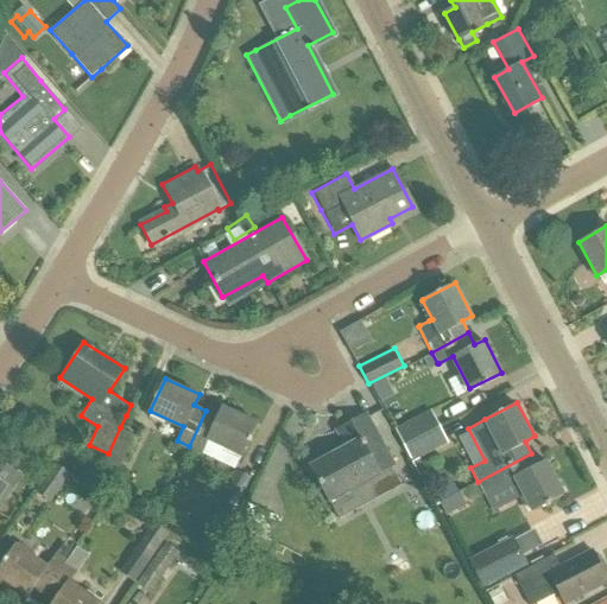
[(206,411),(189,446),(201,451),(208,438),(242,455),(258,421),(223,406),(219,417),(206,411)]
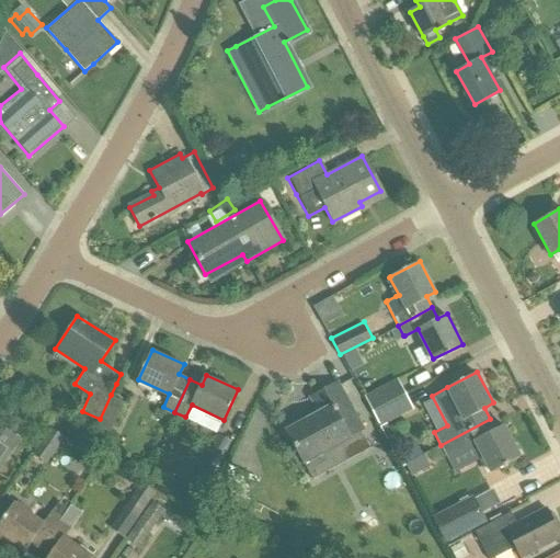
[(372,409),(404,391),(397,376),(363,393),(372,409)]
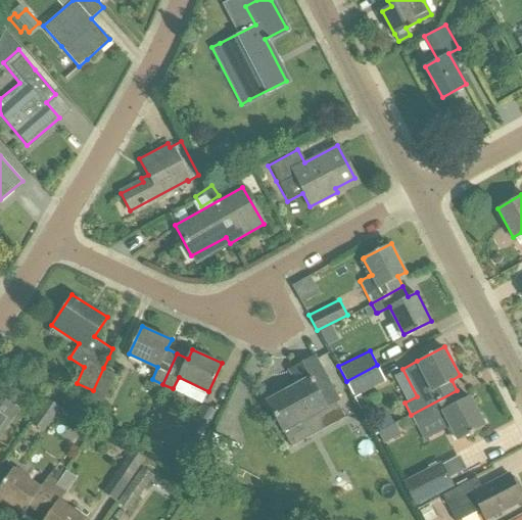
[(283,430),(328,407),(327,405),(340,397),(317,353),(290,368),(298,383),(268,399),(283,430)]
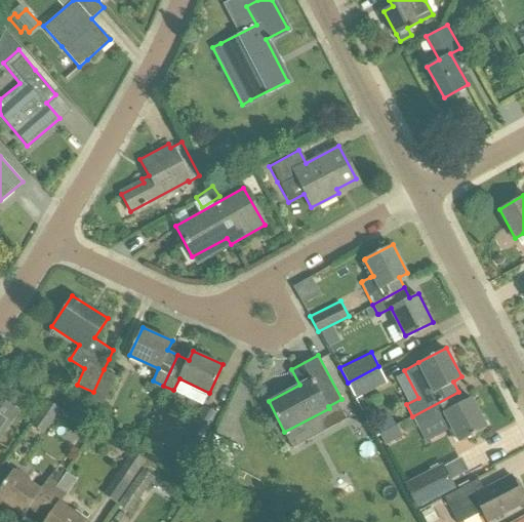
[(355,398),(387,382),(378,366),(348,383),(355,398)]
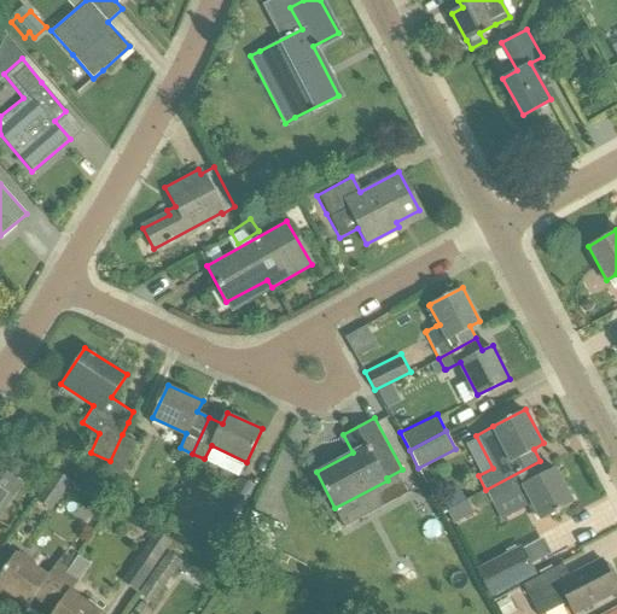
[(137,442),(122,434),(110,461),(108,468),(121,474),(137,442)]
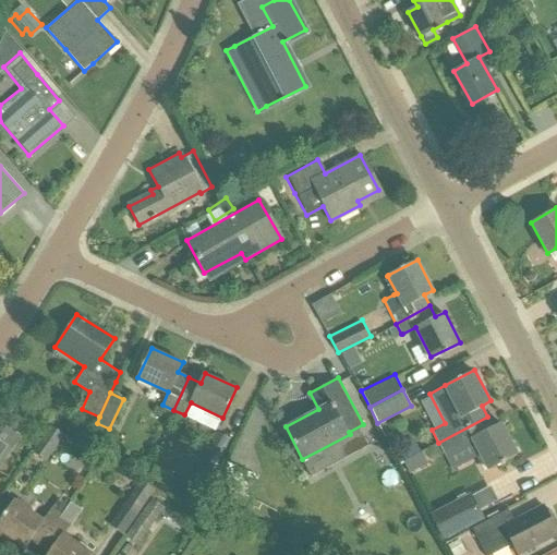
[(487,417),(438,443),(444,453),(460,443),(472,437),(488,468),(518,453),(501,422),(492,426),(487,417)]
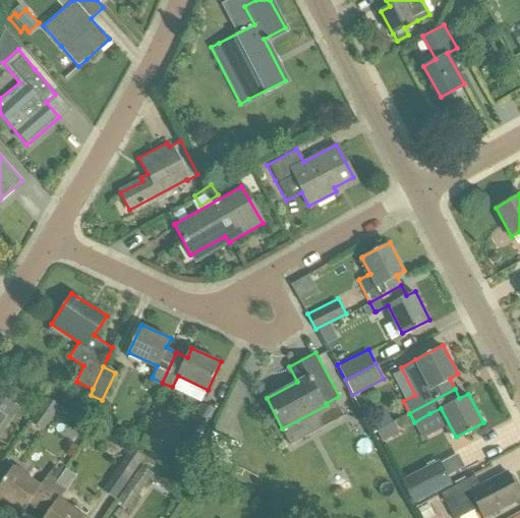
[(358,392),(352,395),(358,407),(365,404),(358,392)]
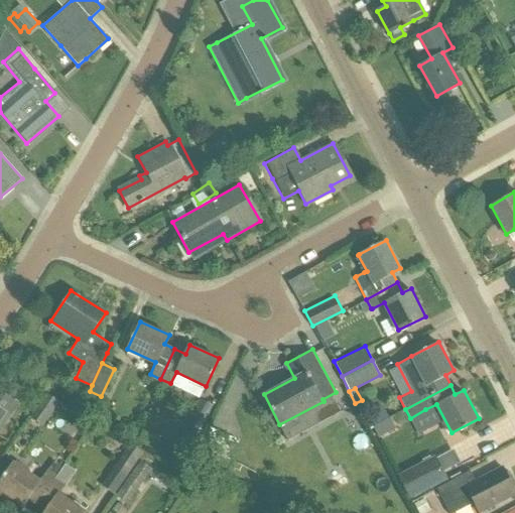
[(0,425),(16,403),(0,391),(0,425)]
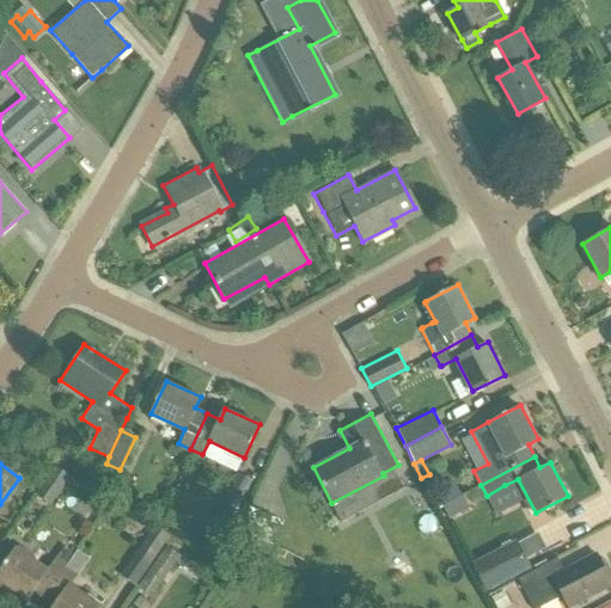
[(50,504),(71,474),(55,464),(34,492),(50,504)]
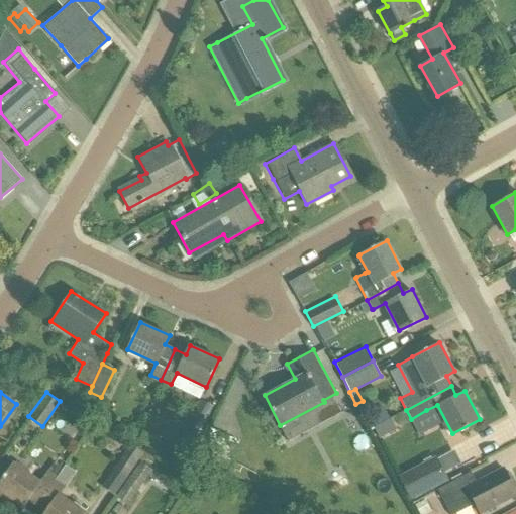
[(204,427),(215,405),(202,399),(191,422),(204,427)]
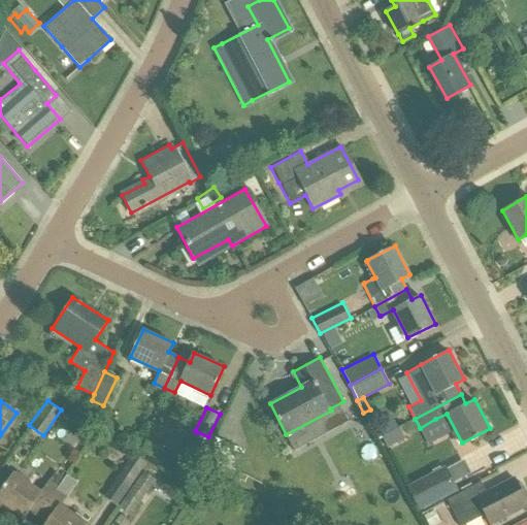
[(387,451),(399,445),(392,431),(381,436),(387,451)]
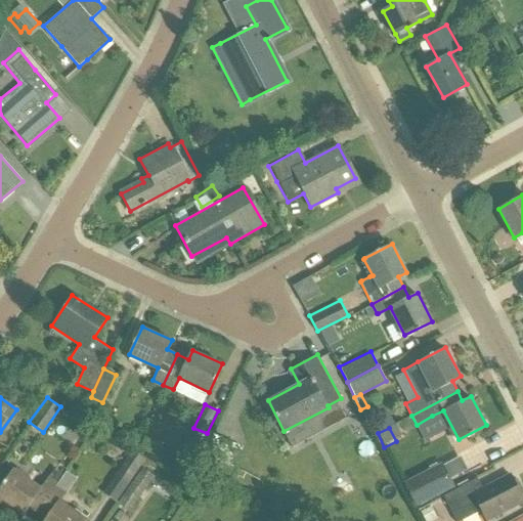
[(507,439),(473,457),(479,467),(513,449),(507,439)]
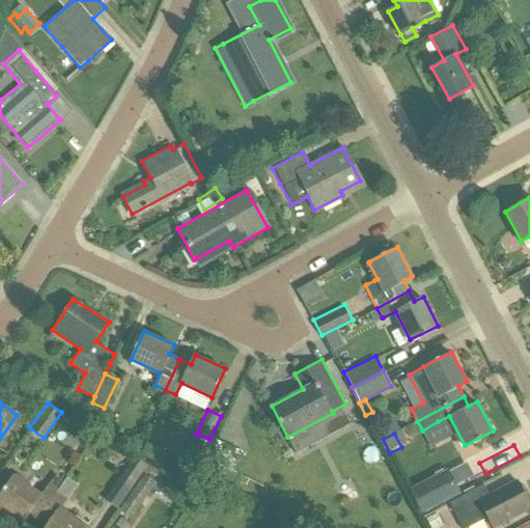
[(117,508),(129,491),(146,465),(133,455),(104,499),(117,508)]
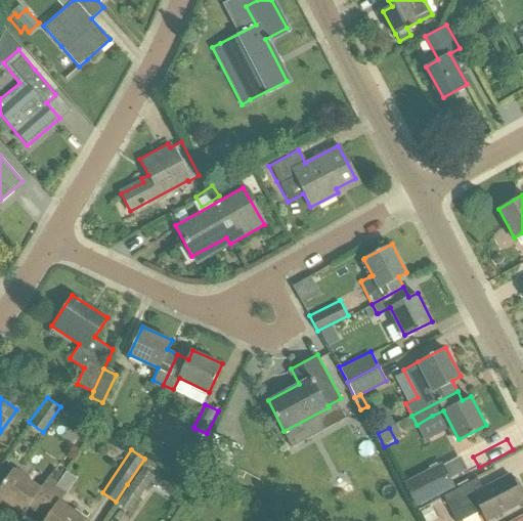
[(418,506),(453,485),(442,464),(405,483),(418,506)]
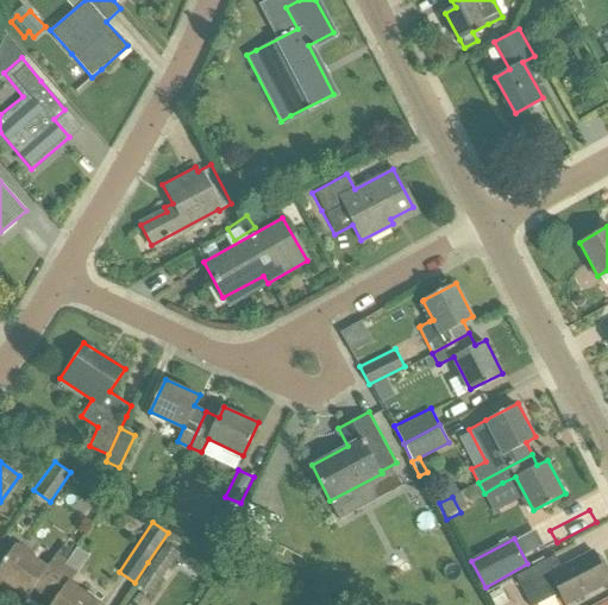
[(45,592),(75,549),(63,542),(56,553),(48,565),(16,542),(0,566),(0,574),(29,594),(36,585),(45,592)]
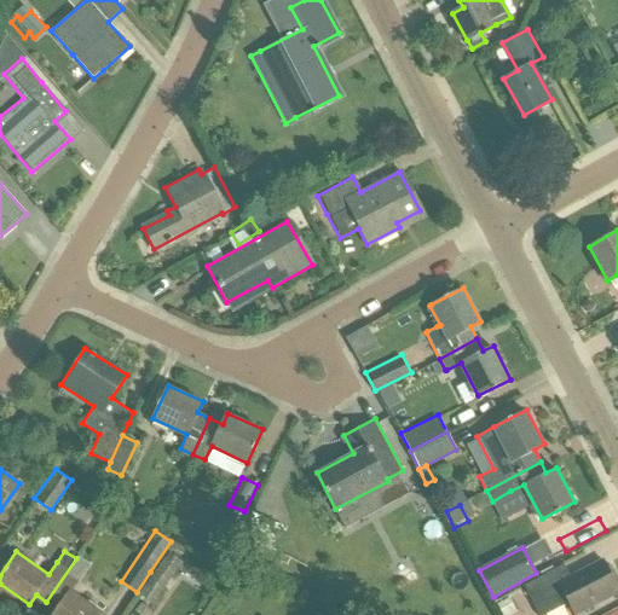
[(152,603),(182,561),(168,551),(138,592),(152,603)]
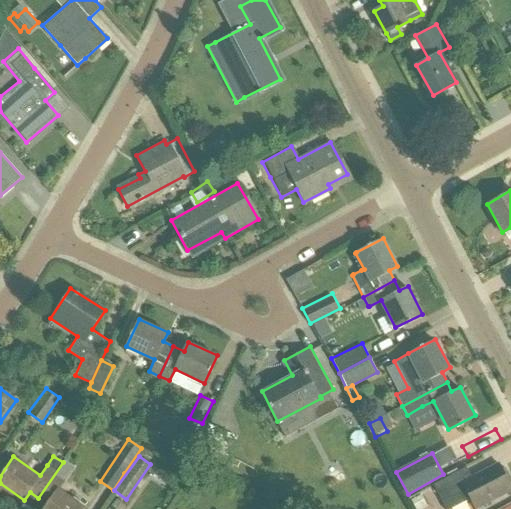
[(65,478),(72,468),(63,462),(38,498),(47,504),(43,508),(84,508),(85,507),(58,488),(65,478)]
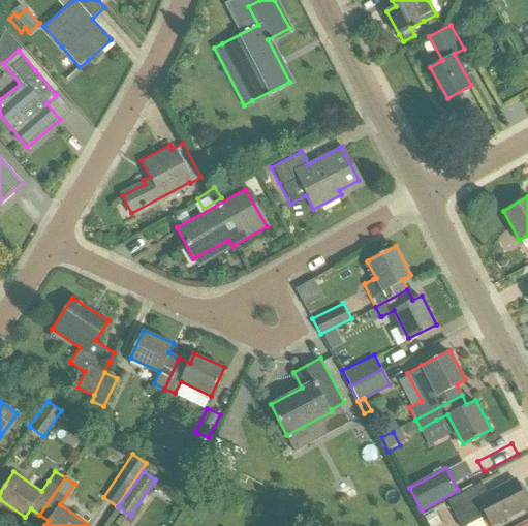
[(518,483),(516,477),(487,492),(482,482),(447,499),(461,525),(463,525),(486,515),(491,524),(527,504),(527,501),(526,499),(527,496),(527,493),(522,483),(518,483)]
